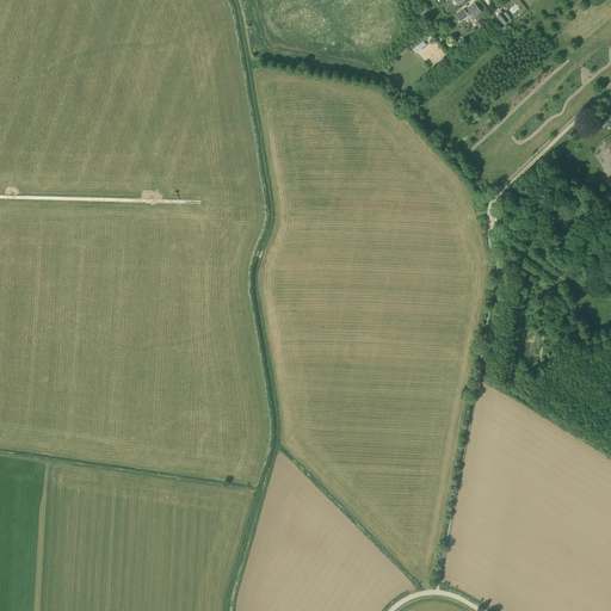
[(483,16),(474,4),(464,11),(463,10),(456,16),(460,22),(468,16),(471,20),(475,18),(476,20),(483,16)]
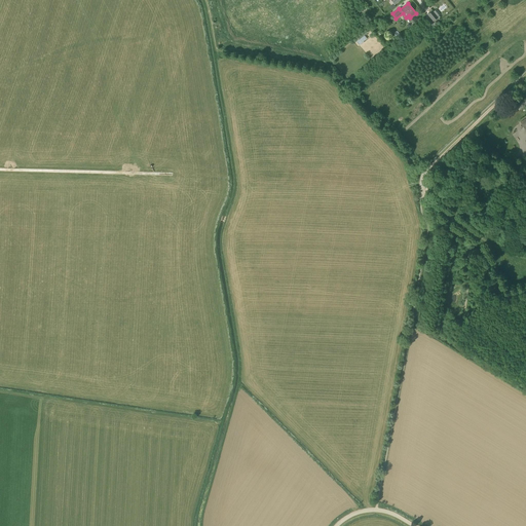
[(434,22),(438,17),(433,10),(427,14),(434,22)]
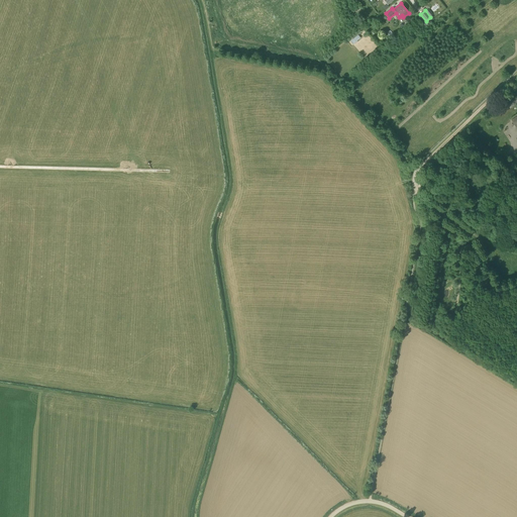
[(351,38),(353,42),(360,36),(358,33),(351,38)]
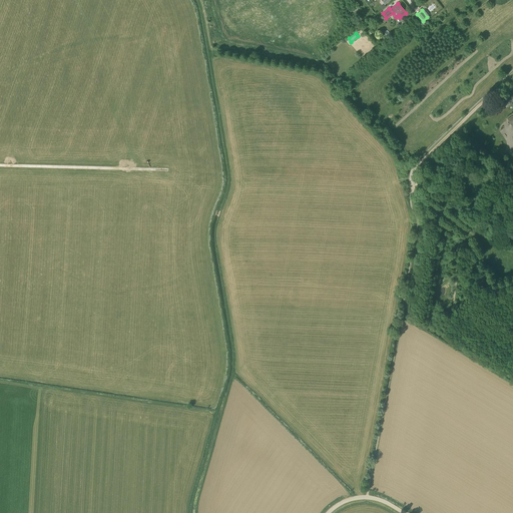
[(512,97),(510,100),(507,99),(503,102),(506,107),(510,104),(511,102),(512,100),(512,97)]
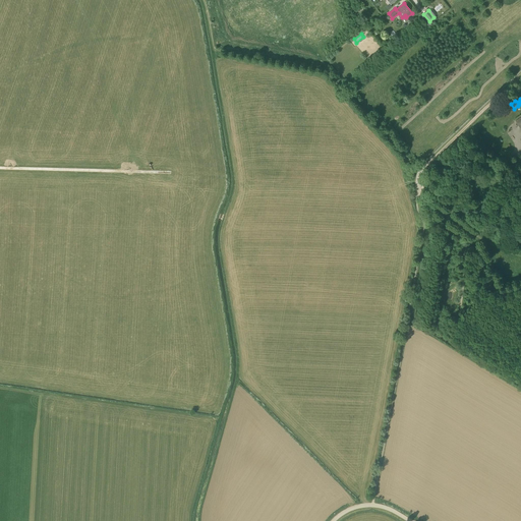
[(515,198),(520,194),(506,170),(500,174),(515,198)]
